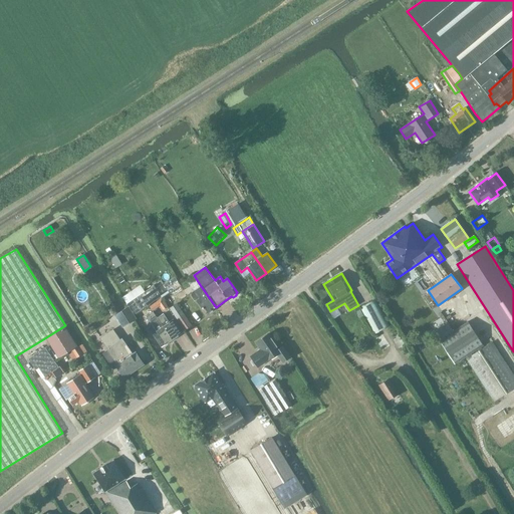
[(132,300),(145,290),(140,283),(126,293),(132,300)]
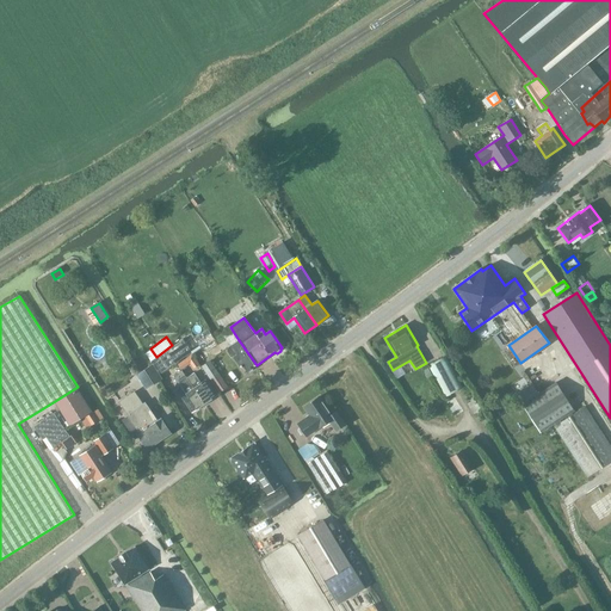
[(228,349),(228,351),(232,357),(234,357),(245,374),(247,372),(248,374),(253,370),(253,368),(257,365),(239,340),(228,349)]
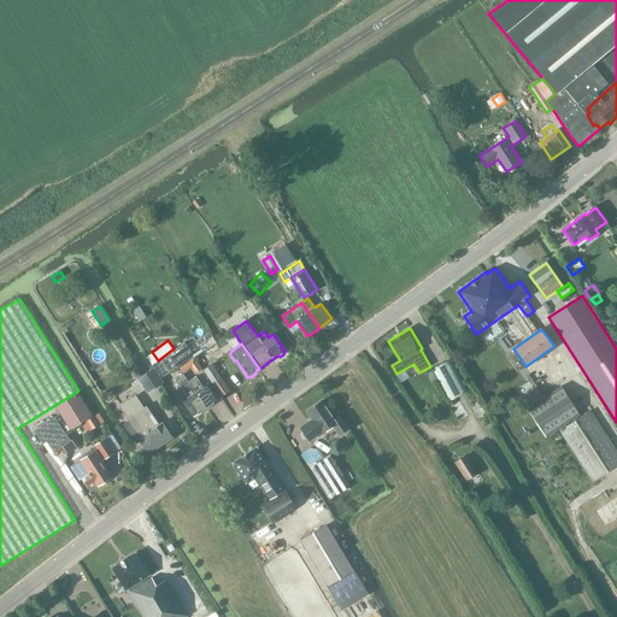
[(451,359),(432,369),(450,401),(468,392),(451,359)]
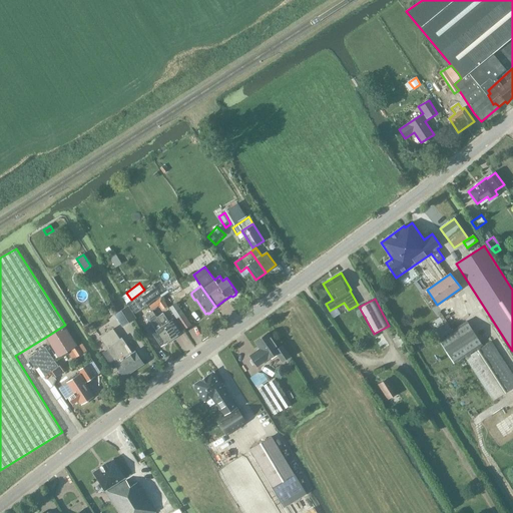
[(160,306),(157,301),(149,306),(152,311),(160,306)]
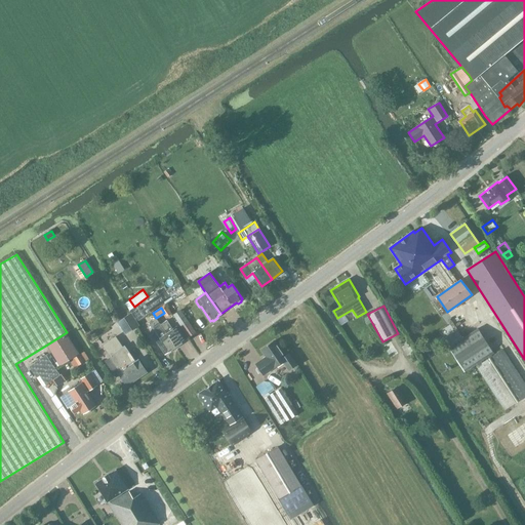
[(174,315),(190,337),(196,333),(180,310),(174,315)]
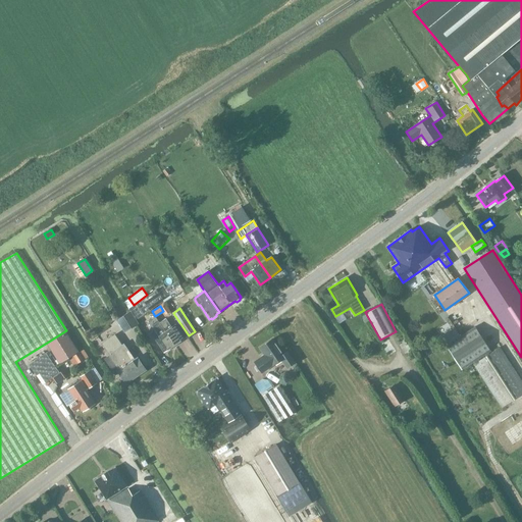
[(131,312),(117,320),(125,331),(139,323),(131,312)]
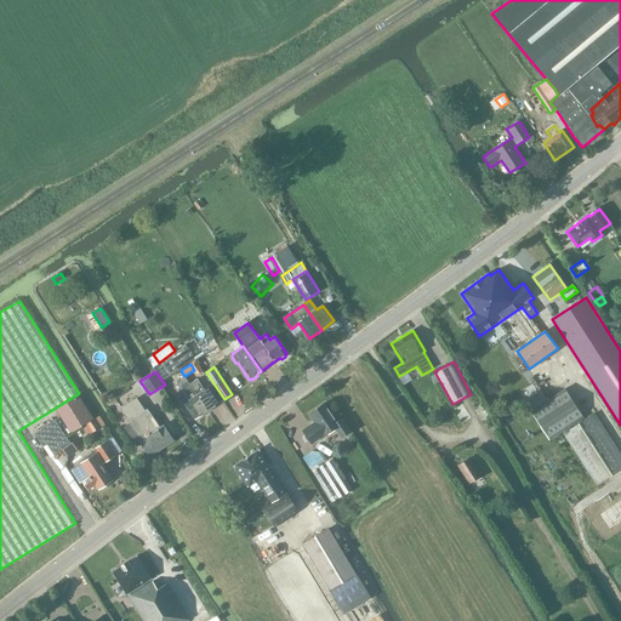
[(186,377),(177,382),(189,400),(184,403),(195,420),(209,411),(191,385),(186,377)]
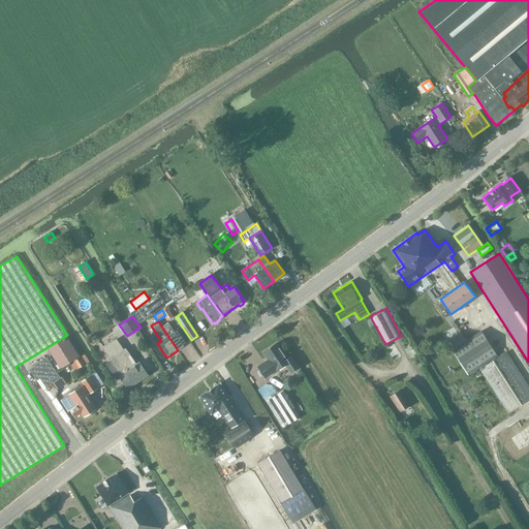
[(168,323),(162,328),(178,350),(188,343),(179,329),(175,332),(168,323)]
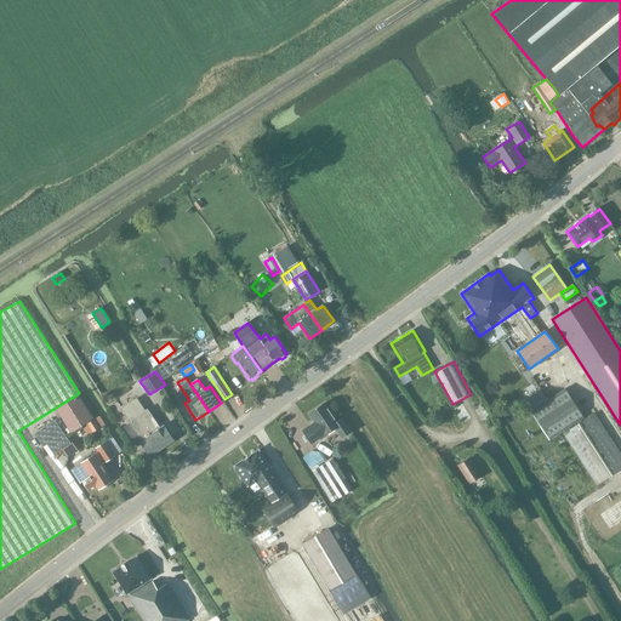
[(530,411),(550,440),(585,417),(565,388),(530,411)]
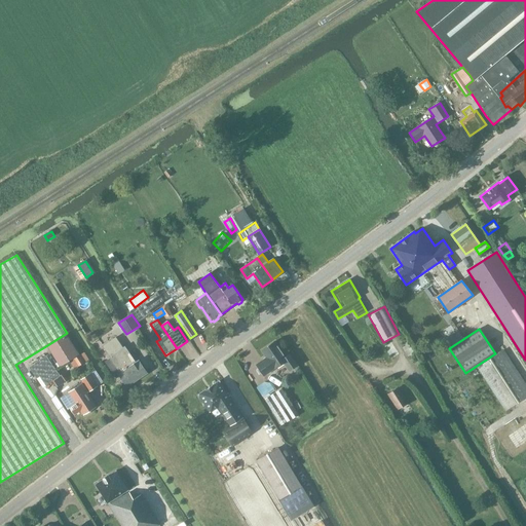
[(52,364),(47,357),(31,368),(37,377),(40,375),(46,384),(60,375),(55,369),(70,361),(75,358),(80,354),(67,333),(47,345),(57,362),(52,364)]
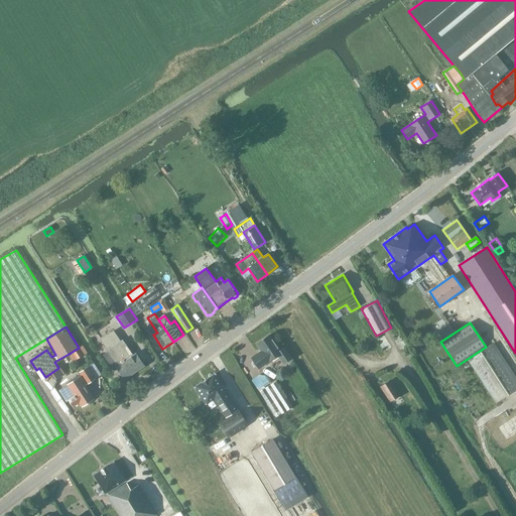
[(114,331),(101,340),(120,368),(118,369),(125,380),(145,367),(136,355),(134,357),(123,341),(121,342),(114,331)]
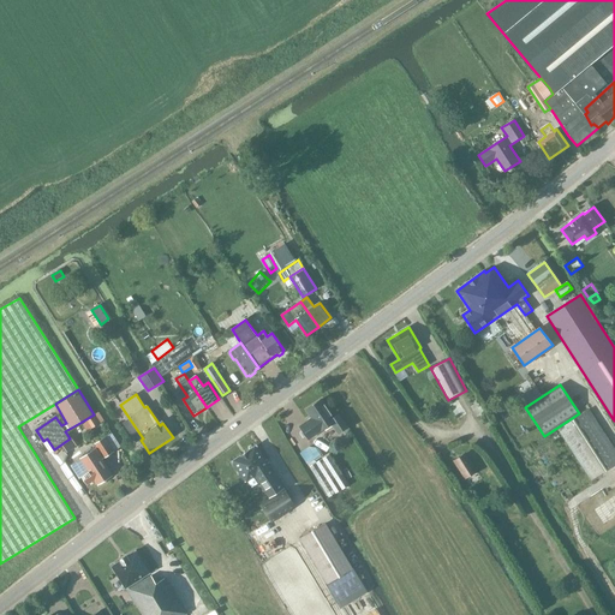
[(339,434),(347,428),(339,415),(334,417),(322,399),(306,410),(312,418),(300,427),(309,439),(332,424),(339,434)]
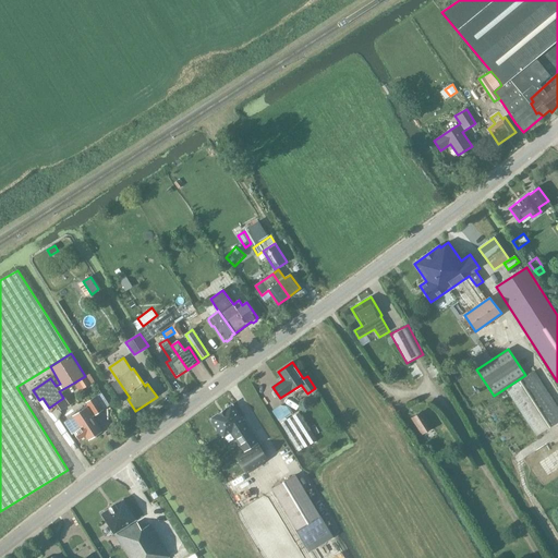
[(508,389),(537,435),(557,422),(557,407),(535,372),(508,389)]
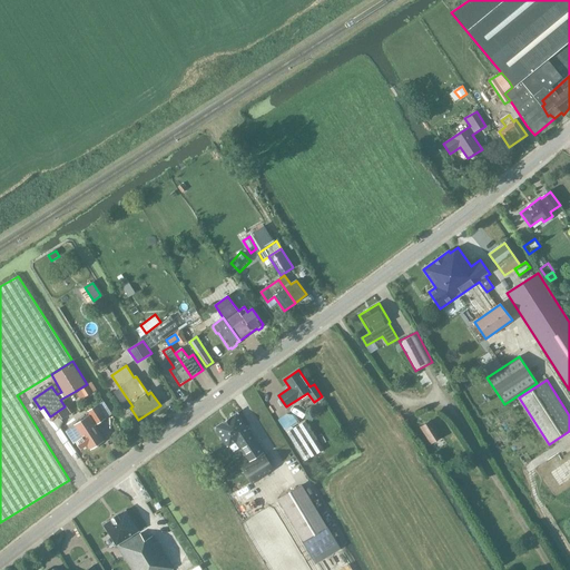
[(87,384),(81,387),(86,395),(96,390),(91,381),(89,382),(87,384)]
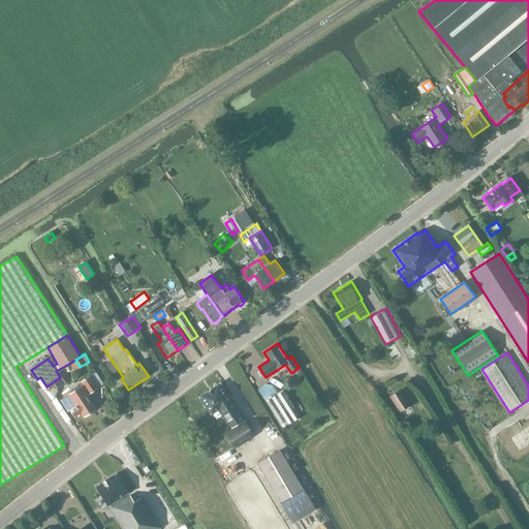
[(415,369),(422,364),(417,358),(410,364),(415,369)]
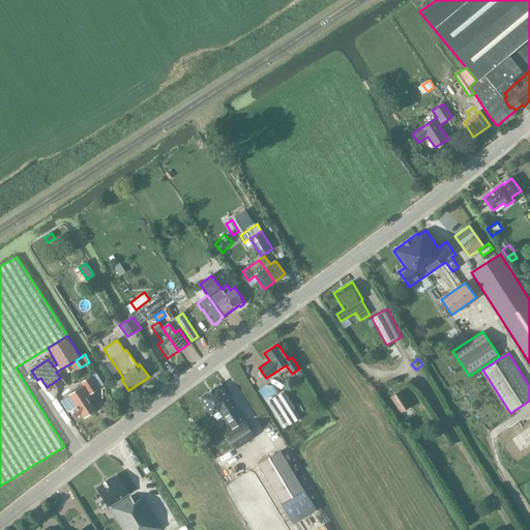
[(425,387),(431,384),(427,376),(421,379),(425,387)]
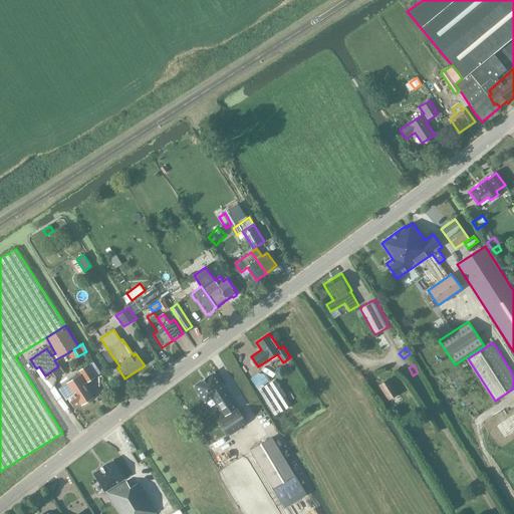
[(68,382),(59,389),(66,400),(69,398),(73,405),(79,401),(82,405),(94,397),(85,383),(87,382),(95,376),(88,365),(79,370),(82,374),(77,377),(68,382)]
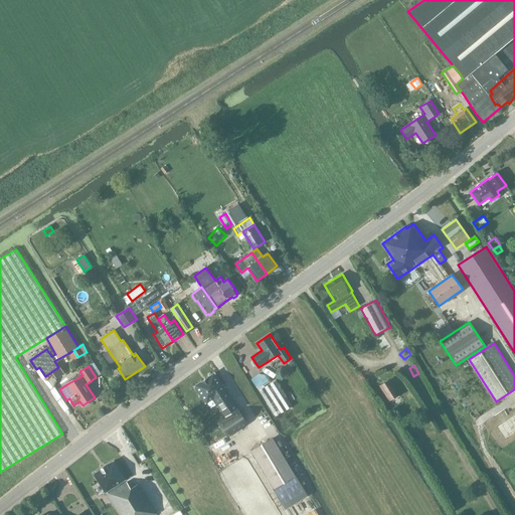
[(197,388),(199,391),(200,391),(208,403),(215,398),(226,416),(238,408),(215,372),(196,385),(198,387),(197,388)]
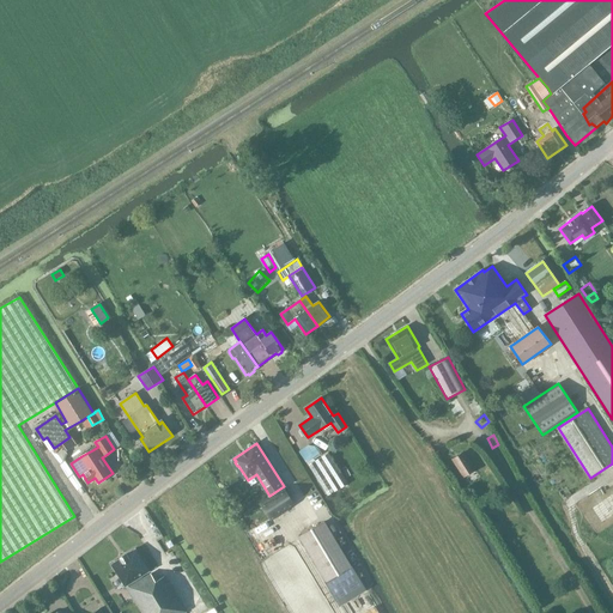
[(465,451),(451,460),(463,478),(475,471),(465,451)]
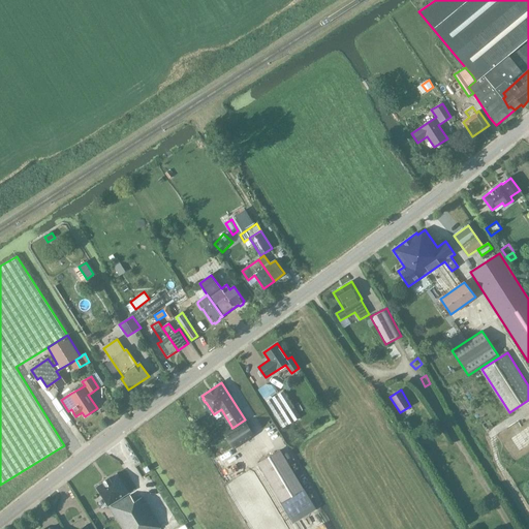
[(301,417),(284,391),(268,401),(284,428),(301,417)]
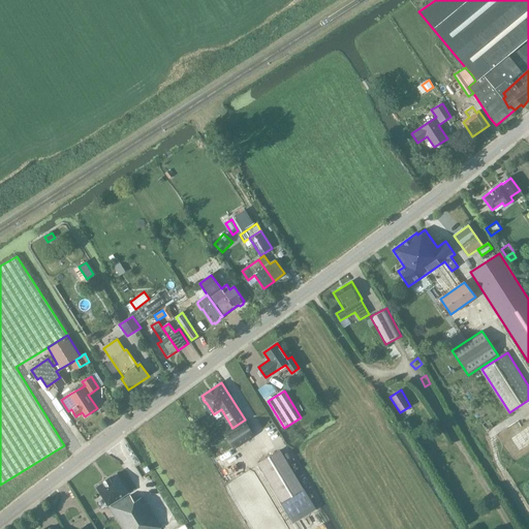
[(245,423),(226,435),(234,447),(253,435),(245,423)]
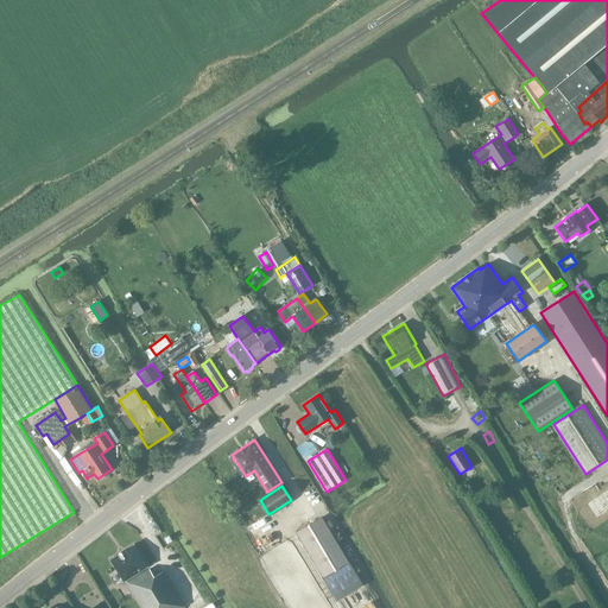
[(322,517),(297,533),(336,599),(362,583),(322,517)]
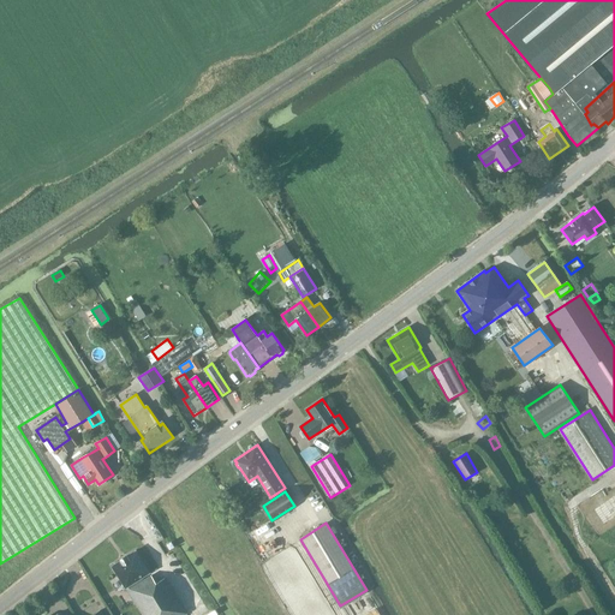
[(121,560),(112,566),(127,591),(131,589),(137,599),(157,586),(156,584),(151,577),(143,581),(142,579),(150,573),(136,551),(127,556),(126,556),(121,560)]
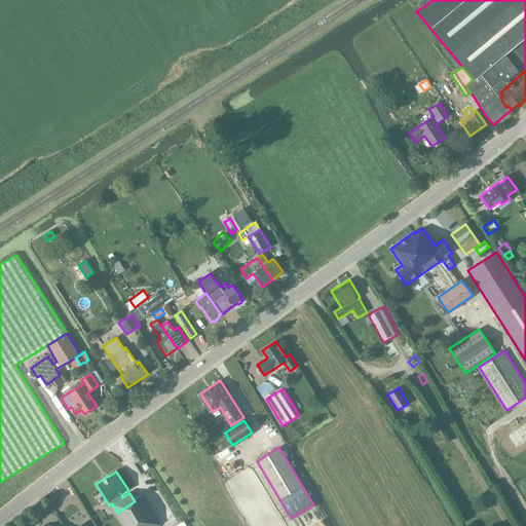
[(147,482),(151,489),(156,486),(152,479),(147,482)]
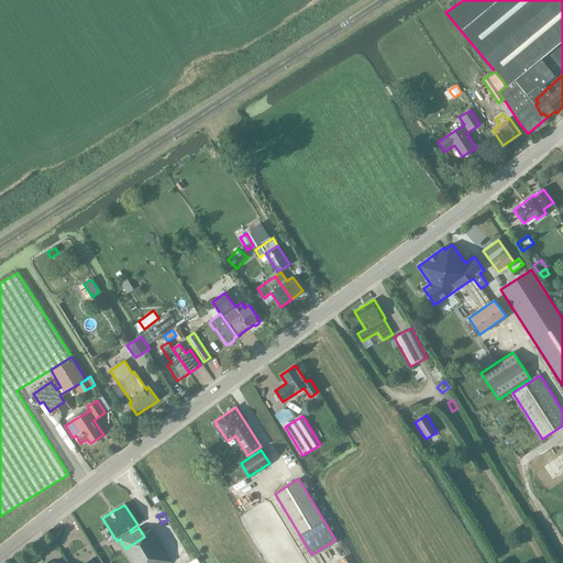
[(125,549),(123,550),(131,562),(168,562),(170,562),(151,529),(143,534),(144,537),(125,549)]
